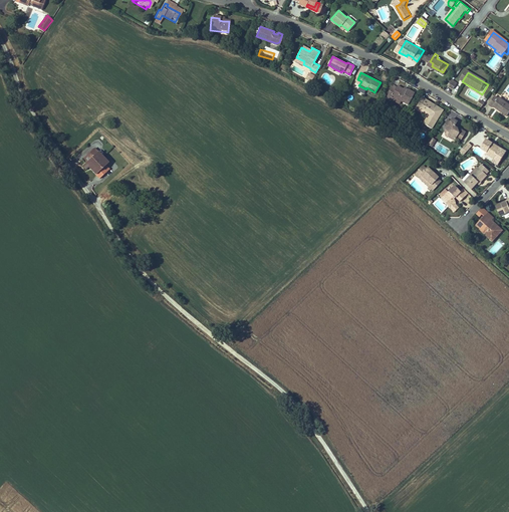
[(443,87),(448,91),(452,84),(447,80),(443,87)]
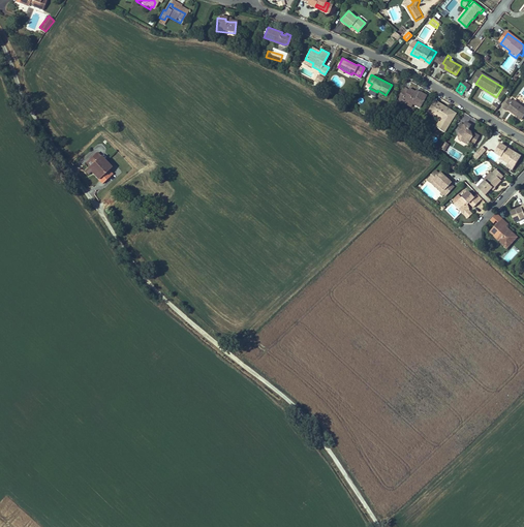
[(404,97),(421,106),(427,94),(420,91),(419,92),(409,87),(408,89),(404,86),(398,98),(402,100),(404,97)]
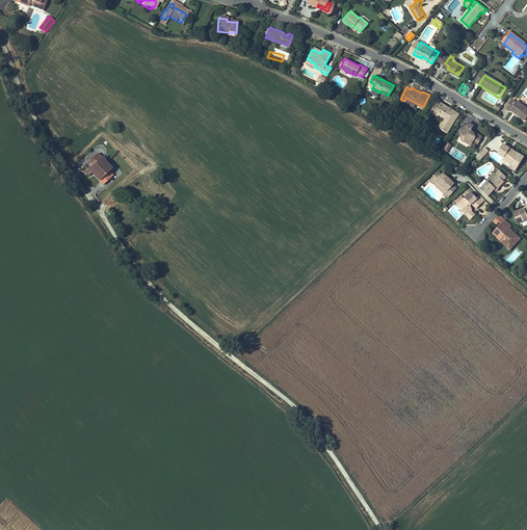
[(458,113),(438,100),(431,109),(447,118),(441,129),(447,132),(458,113)]
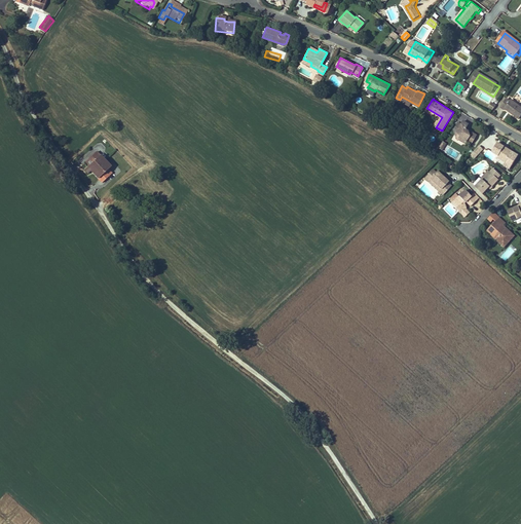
[(514,103),(511,100),(505,109),(508,112),(508,111),(509,110),(520,119),(520,106),(515,102),(514,103)]
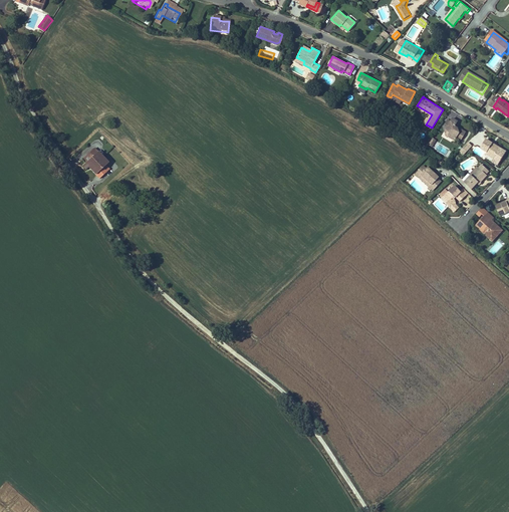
[(432,114),(417,105),(416,107),(428,115),(423,122),(426,124),(432,114)]
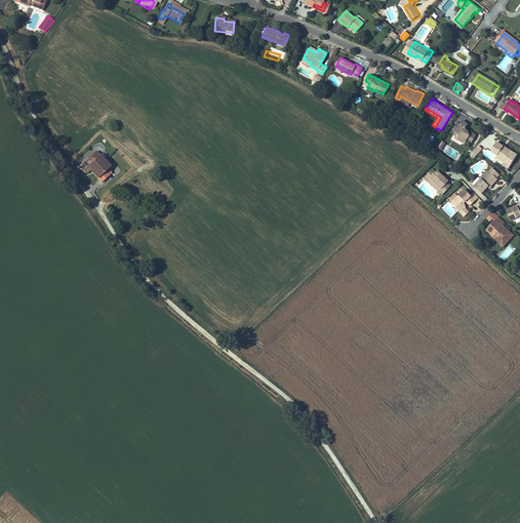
[(467,123),(462,121),(460,123),(455,131),(455,132),(458,134),(457,137),(457,138),(462,142),(465,142),(466,141),(469,142),(471,142),(474,137),(473,133),(464,127),(467,123)]
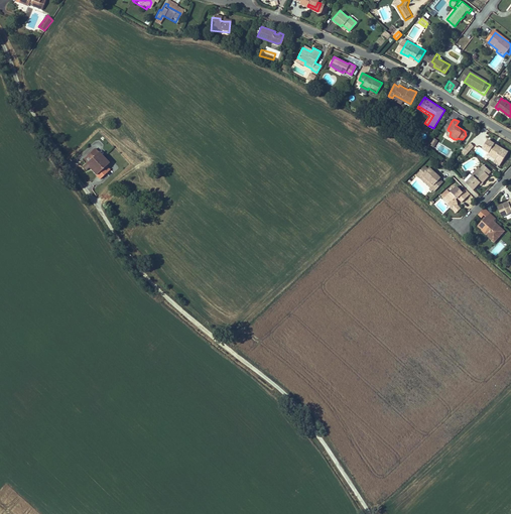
[(494,145),(495,143),(488,139),(482,147),(489,152),(488,154),(495,158),(496,157),(502,161),(507,154),(501,150),(494,145)]
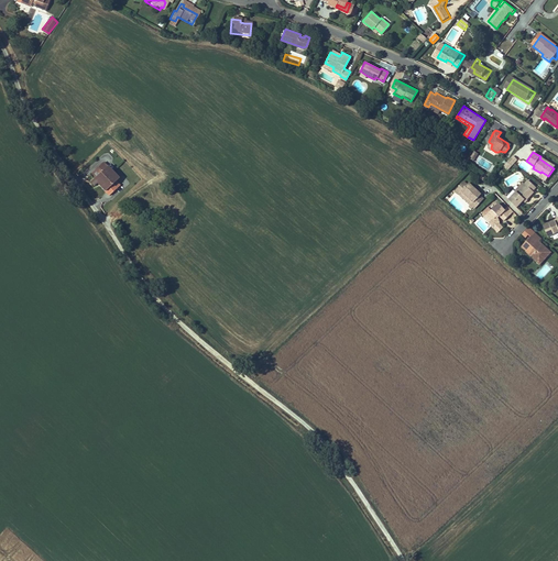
[(516,158),(512,155),(506,162),(511,165),(516,158)]
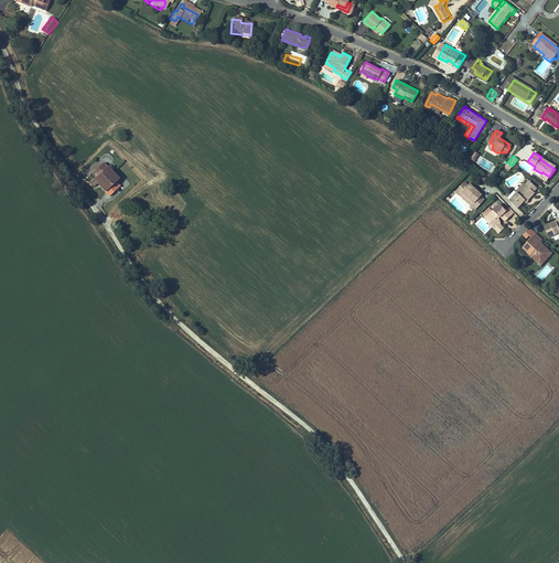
[(121,184),(106,168),(98,176),(101,180),(98,183),(93,188),(96,192),(99,189),(111,202),(119,194),(115,190),(118,188),(121,184)]
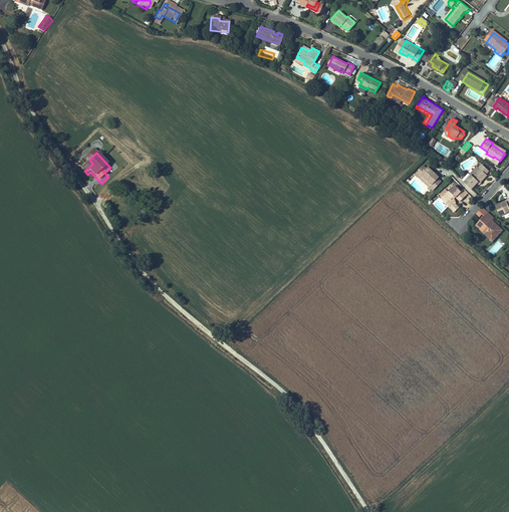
[(421,167),(413,175),(417,179),(419,177),(428,187),(427,188),(431,192),(439,183),(435,180),(436,178),(426,169),(425,170),(421,167)]
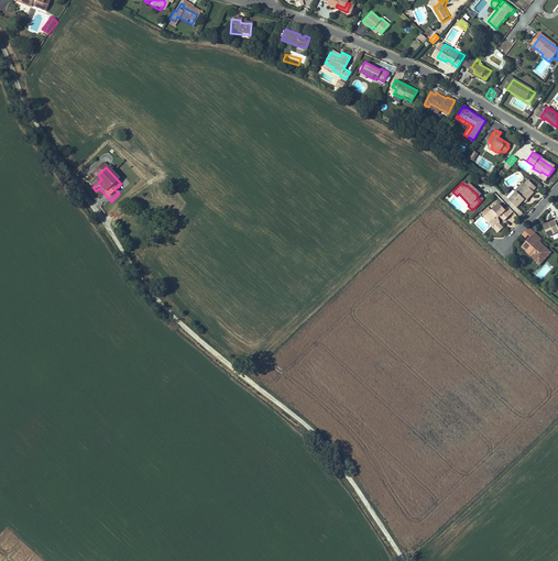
[(531,188),(523,197),(521,195),(516,200),(524,208),(527,205),(529,202),(531,204),(538,196),(536,195),(540,190),(533,184),(528,187),(531,188)]
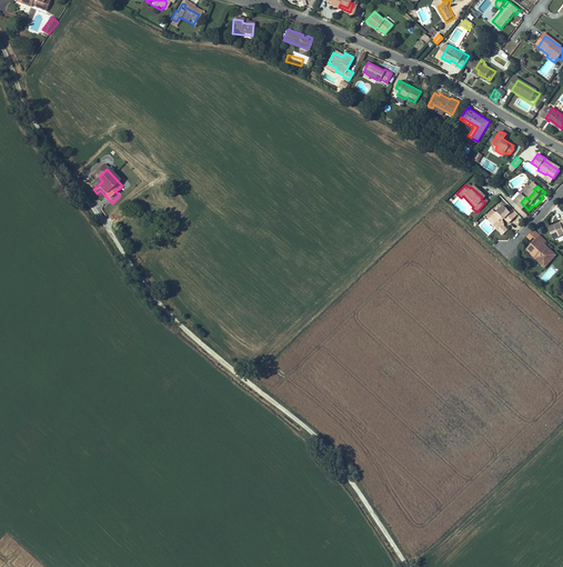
[(533,189),(532,188),(524,196),(525,197),(528,199),(535,190),(533,189)]
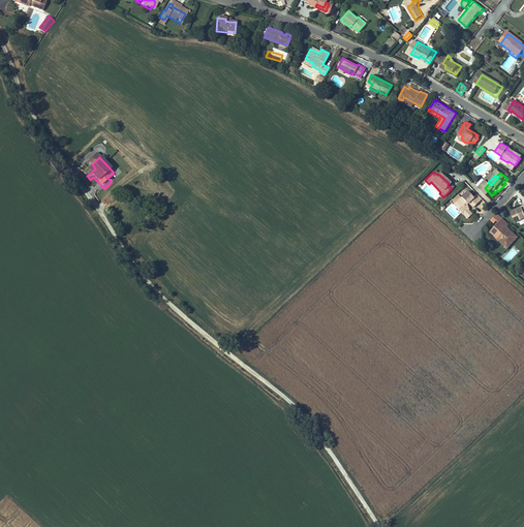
[(429,184),(439,193),(440,192),(431,182),(429,184)]
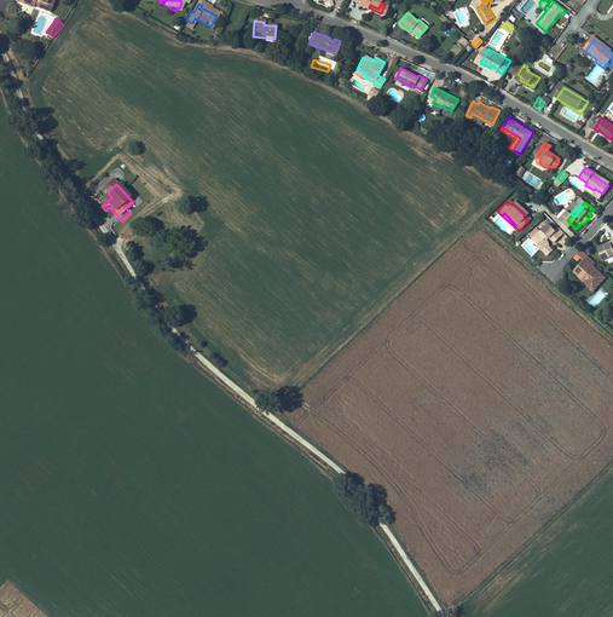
[(537,221),(530,229),(532,232),(539,224),(537,221)]
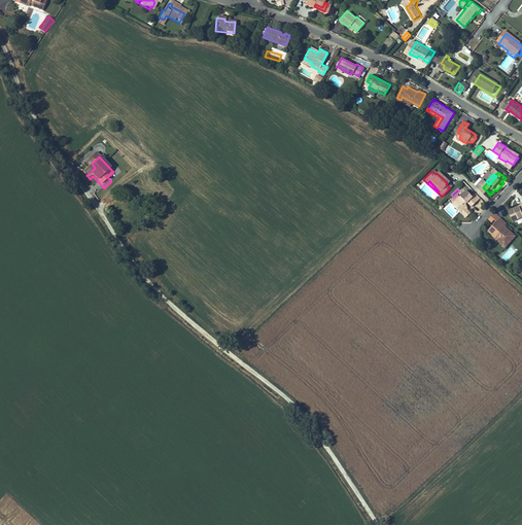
[(476,201),(468,194),(464,199),(458,205),(462,210),(460,212),(468,221),(474,216),(470,213),(470,210),(470,209),(468,208),(466,206),(467,205),(470,207),(471,205),(476,210),(484,202),(480,197),(476,201)]
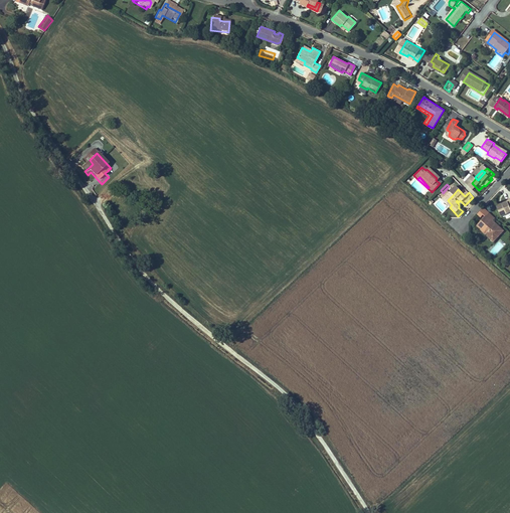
[(451,191),(445,198),(448,200),(454,194),(451,191)]
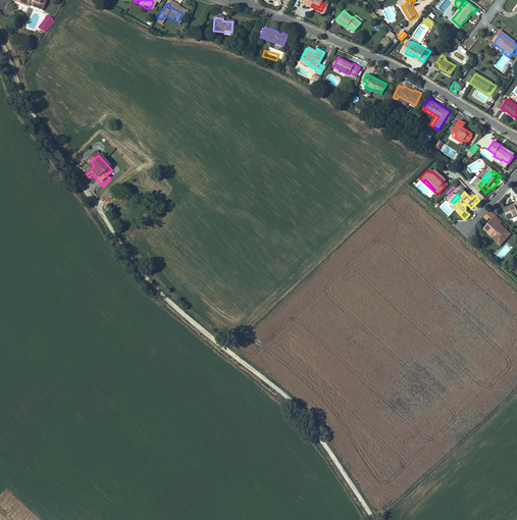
[(508,213),(513,222),(516,219),(516,208),(513,210),(508,213)]
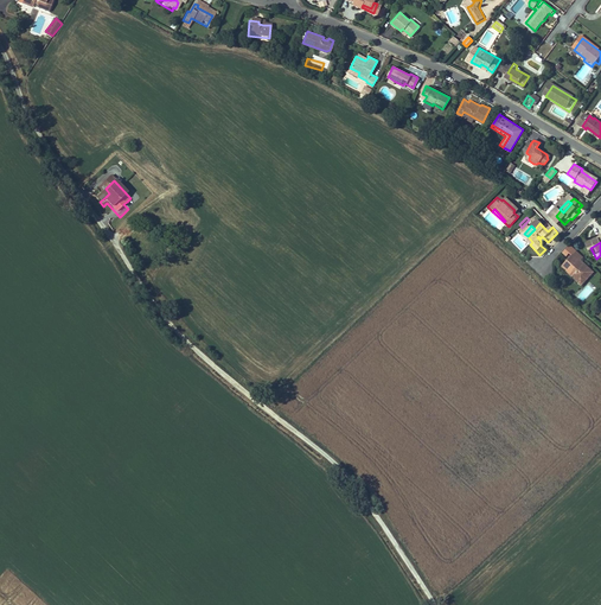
[(589,260),(582,254),(569,268),(571,272),(571,275),(574,276),(576,276),(580,280),(579,281),(587,288),(598,275),(586,263),(589,260)]
